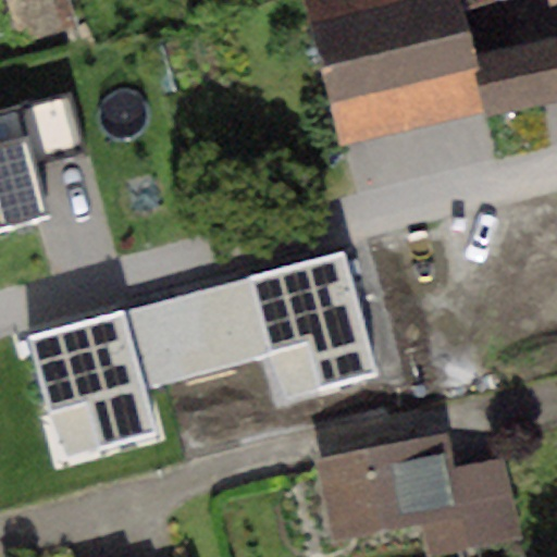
[(70,0),(12,0),(25,41),(77,26),(70,0)]
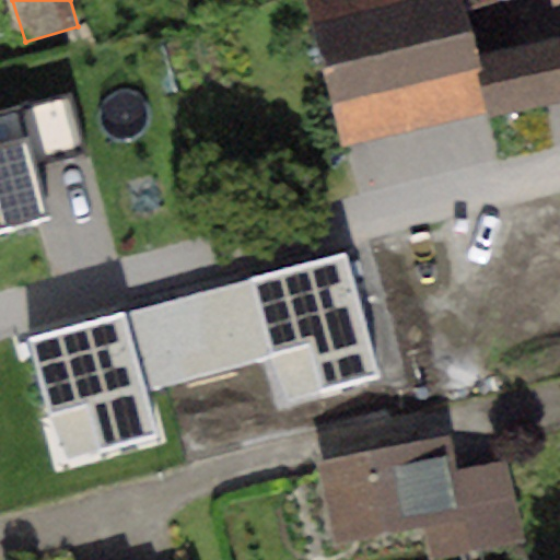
[(496,0),(305,0),(324,70),(469,33),(464,9),(496,0)]
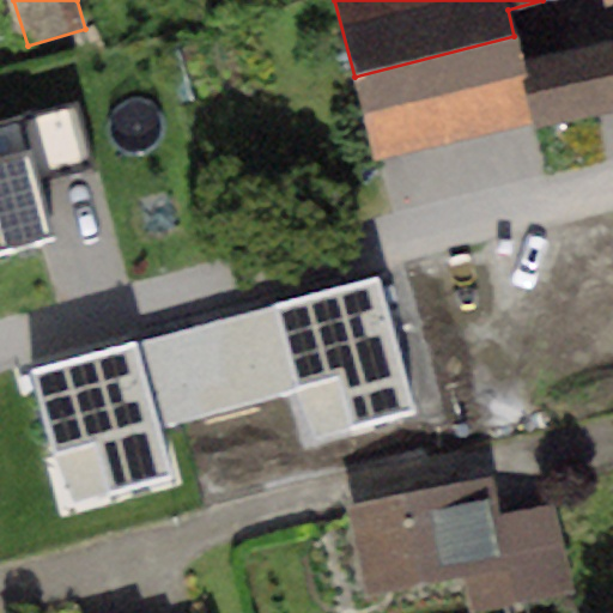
[(514,36),(354,77),(375,161),(612,111),(612,54),(608,41),(520,61),(514,36)]
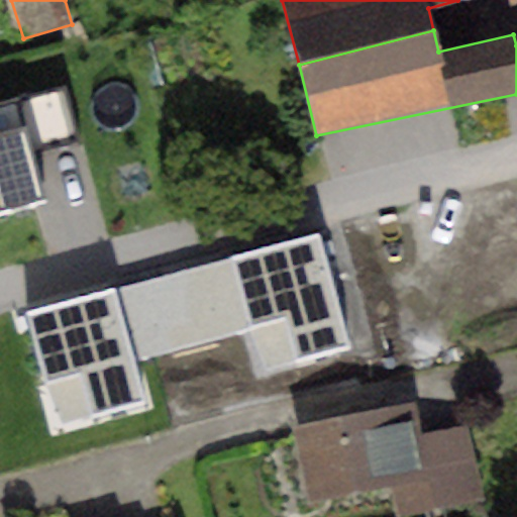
[(65,90),(16,103),(30,159),(80,144),(65,90)]
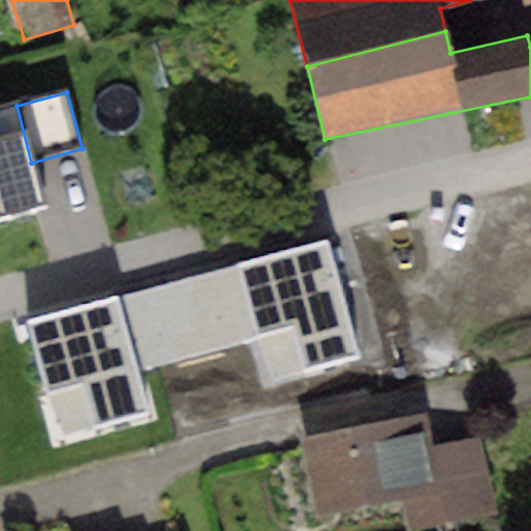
[(31,163),(17,106),(0,109),(0,219),(44,208),(31,163)]
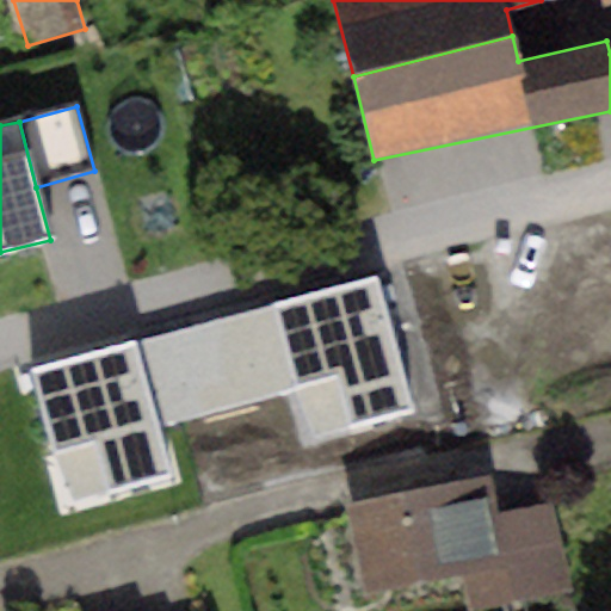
[(376,276),(31,371),(68,507),(172,479),(158,430),(296,390),(310,439),(413,411),(376,276)]
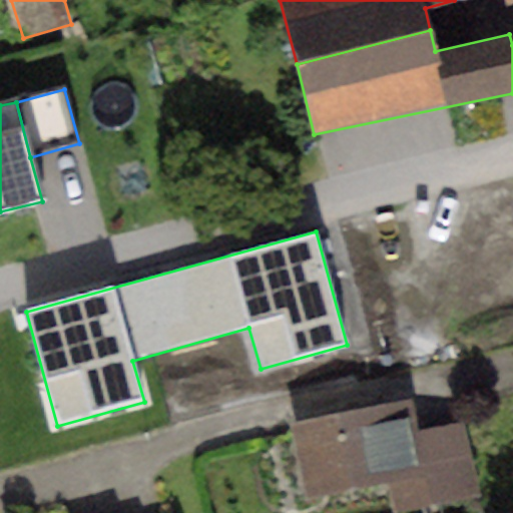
[(414,401),(291,424),(305,497),(389,481),(395,510),(477,494),(464,423),(419,431),(414,401)]
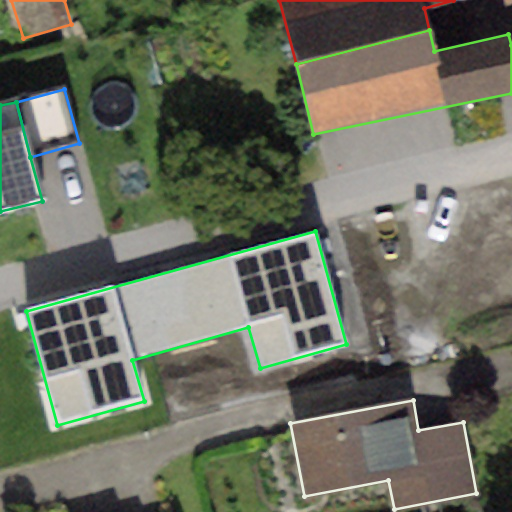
All buildings are outlined.
